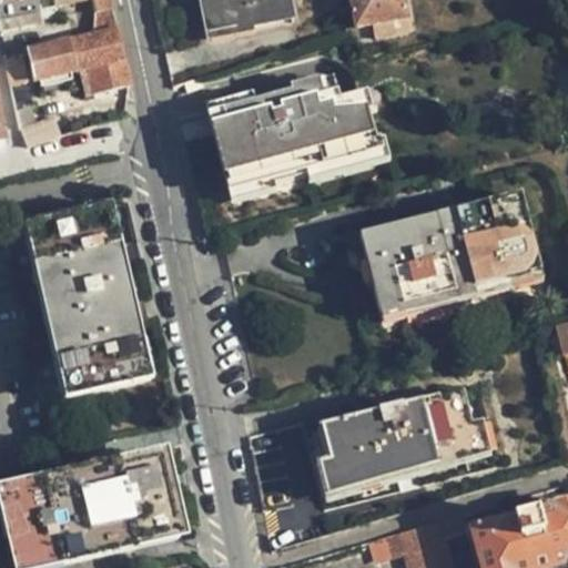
[(90,0),(92,10),(89,33),(114,27),(108,0),(0,0),(0,31),(51,20),(56,6),(84,0),(90,0)]
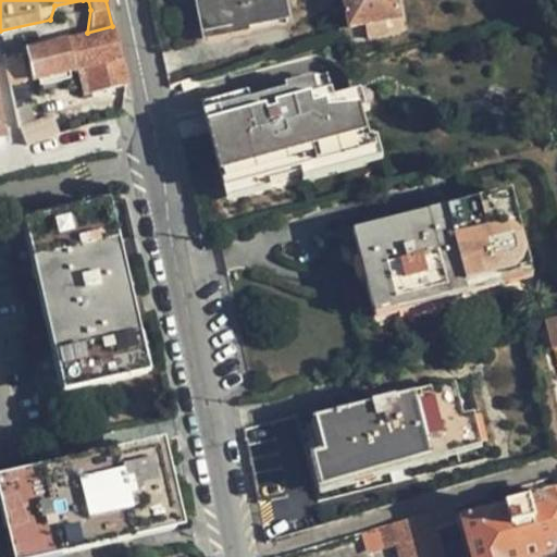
[(264,12),(265,22),(286,19),(282,0),(196,0),(205,38),(232,34),(229,20),(264,12)]
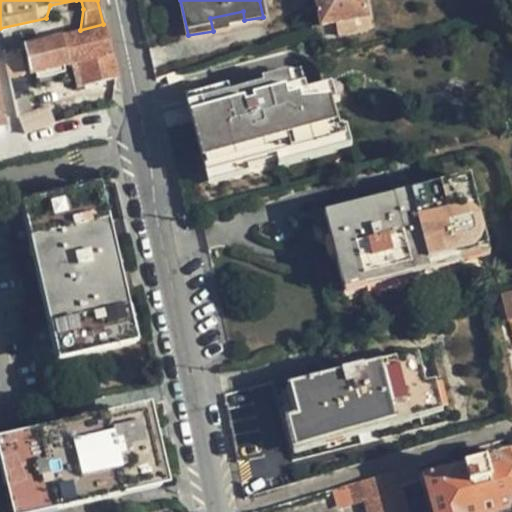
[(317,0),(321,24),(334,23),(336,35),(367,30),(362,0),(317,0)]
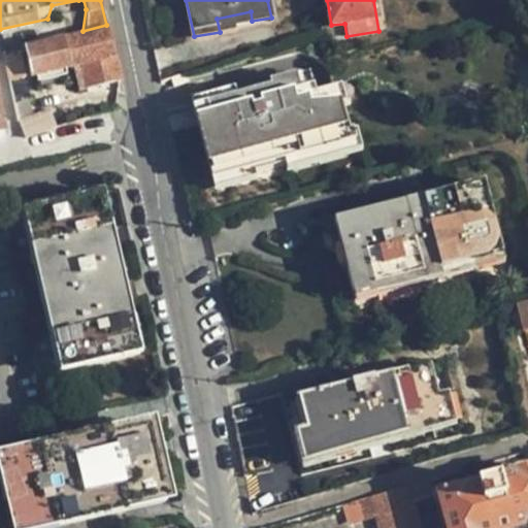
[(234,24),(252,21),(251,11),(217,19),(220,32),(235,29),(234,24)]
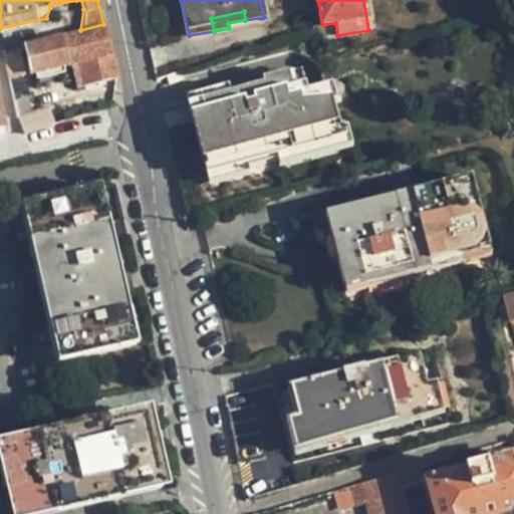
[(29,75),(73,65),(110,56),(103,24),(80,30),(22,44),(29,75)]
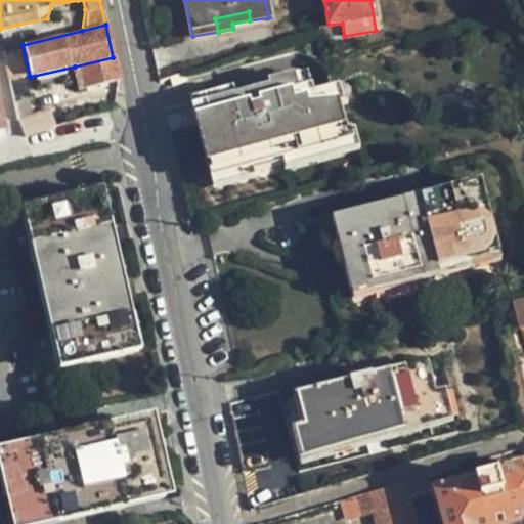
[(15,51),(3,55),(7,80),(20,77),(15,51)]
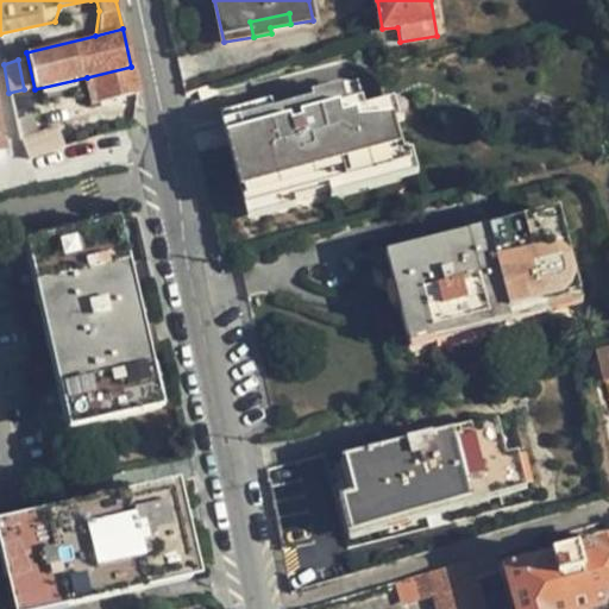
[(92,102),(137,92),(131,67),(87,77),(92,102)]
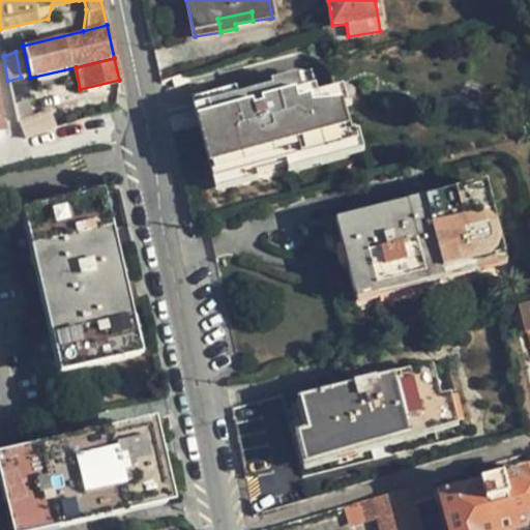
[(198,129),(208,171),(276,154),(278,164),(334,150),(323,100),(308,104),(301,72),(259,82),(258,77),(224,85),(225,87),(204,92),(212,125),(198,129)]
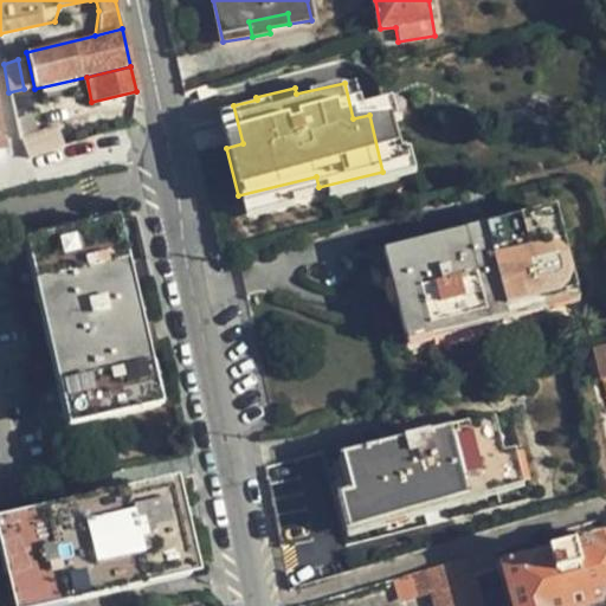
[(19,118),(27,155),(62,143),(56,126),(37,131),(31,115),(19,118)]
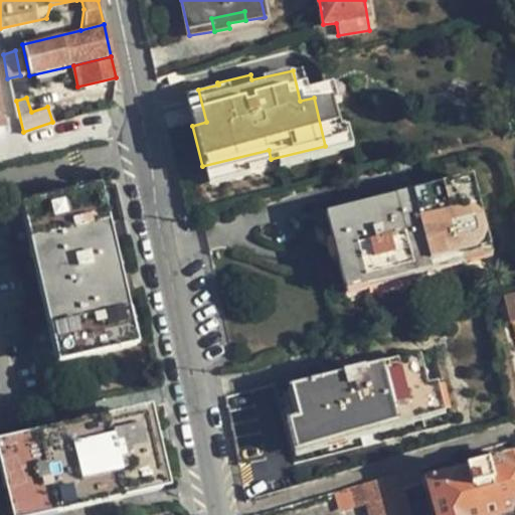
[(347,292),(492,255),(473,178),(326,215),(347,292)]
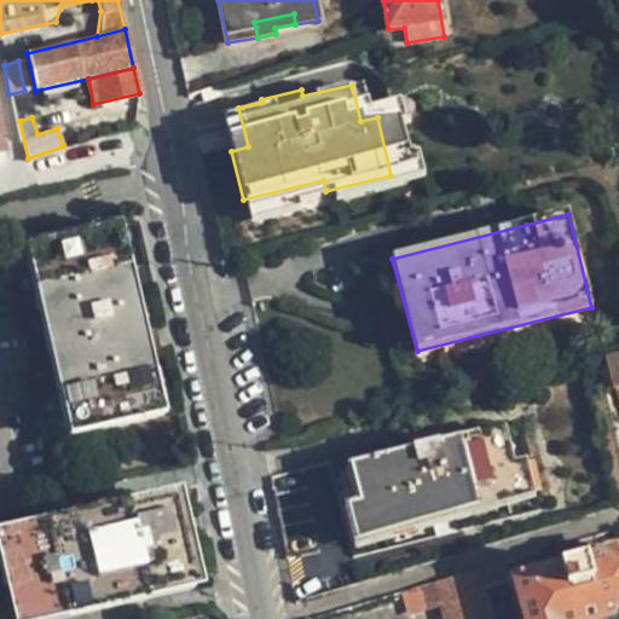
[(73,423),(150,405),(110,236),(34,253),(73,423)]
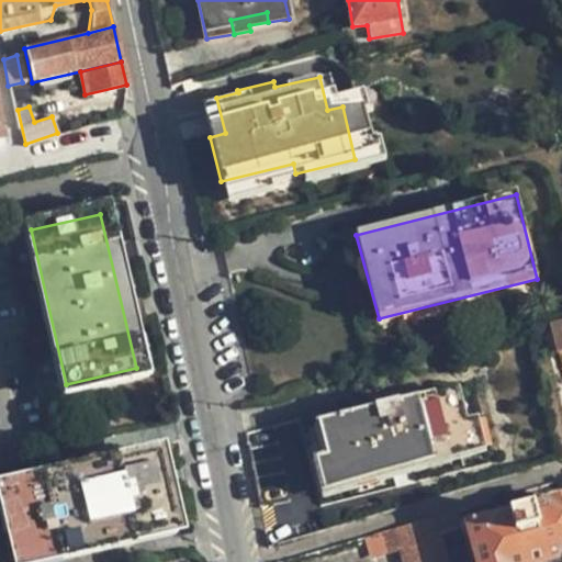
[(561,318),(551,322),(559,353),(561,352),(561,318)]
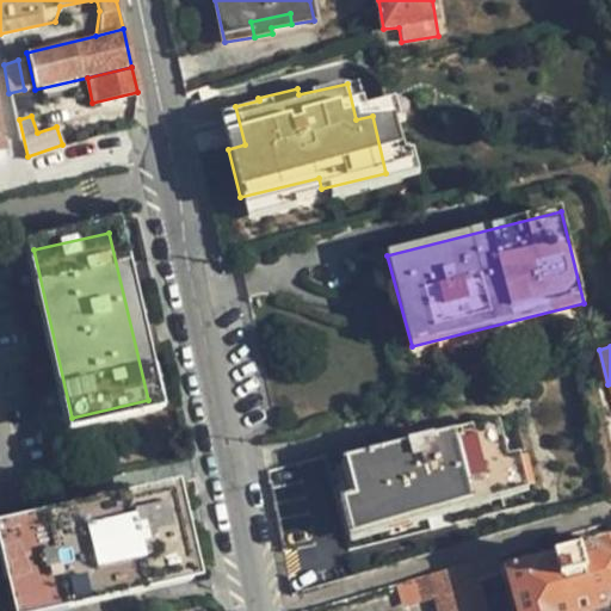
[(366,520),(513,480),(507,457),(497,461),(487,427),(364,457),(372,493),(362,497),(366,520)]
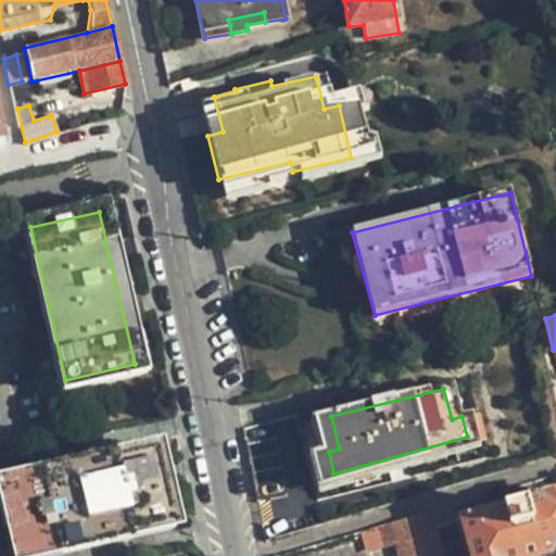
[(16,555),(171,519),(155,449),(0,484),(16,555)]
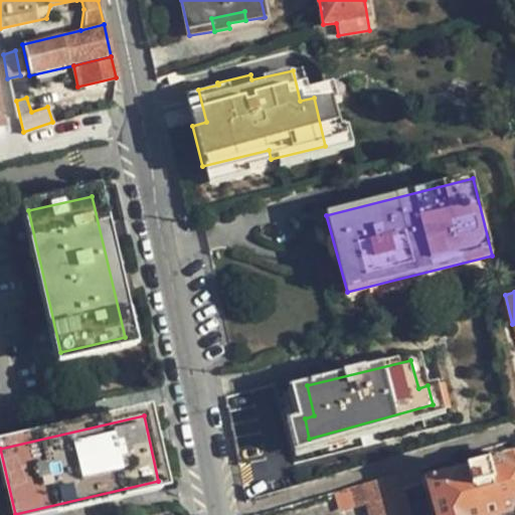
[(514,461),(427,484),(435,514),(500,514),(514,511),(514,461)]
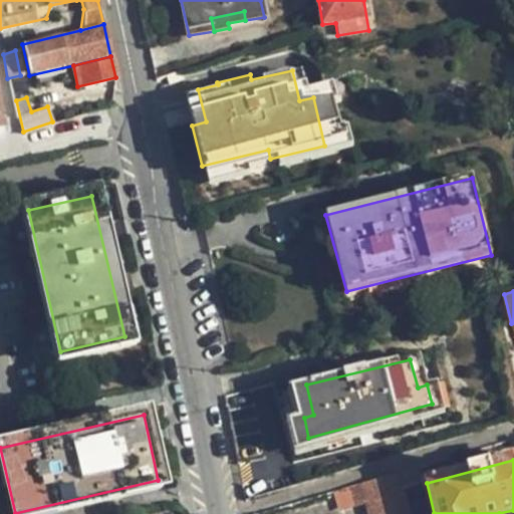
[(402,487),(422,482),(418,466),(398,472),(402,487)]
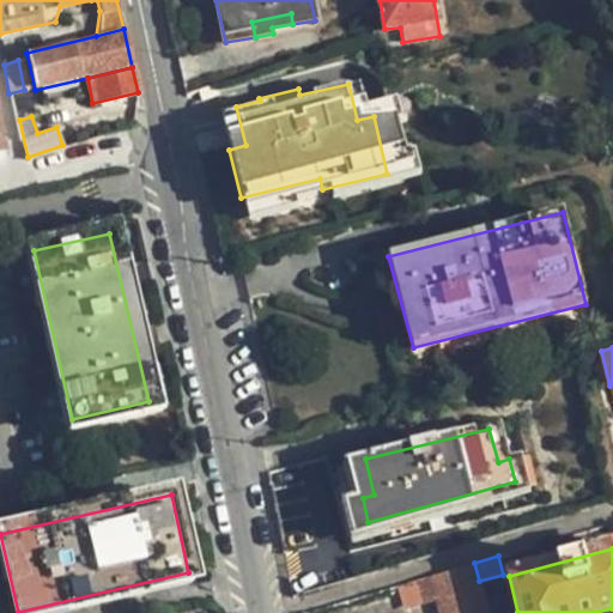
[(474,563),(429,576),(435,594),(439,612),(489,612),(479,581),(474,563)]
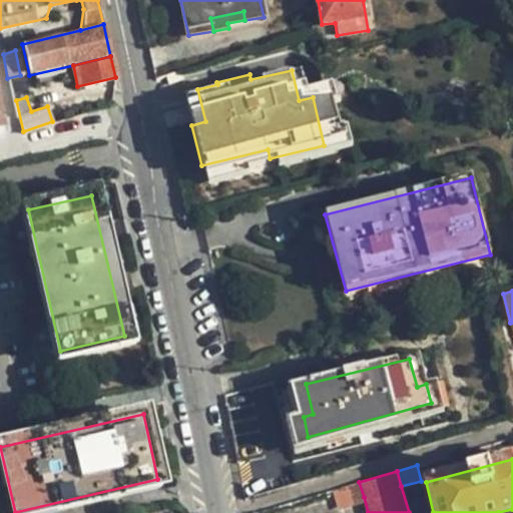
[(359,482),(336,489),(341,504),(364,497),(359,482)]
